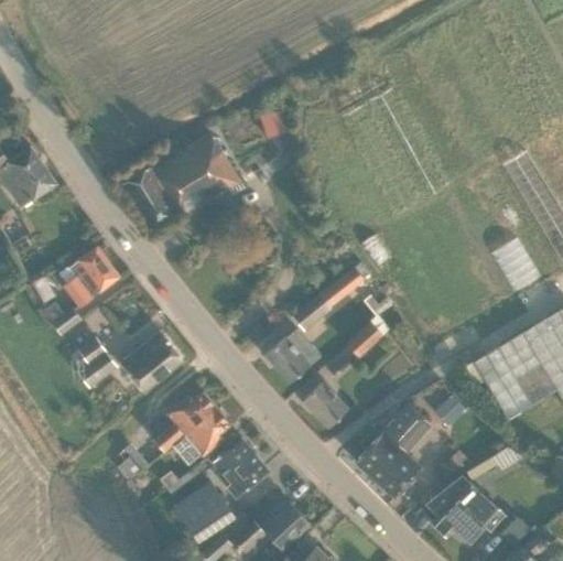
[(180,219),(240,182),(212,135),(182,151),(183,153),(152,172),(150,169),(122,185),(151,230),(177,215),(180,219)]
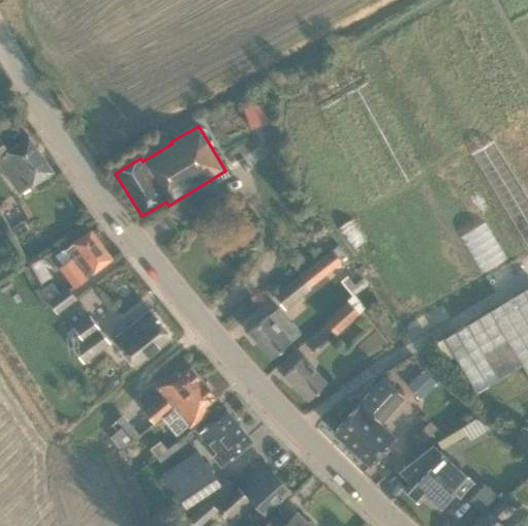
[(0,164),(21,195),(54,173),(30,138),(8,153),(0,140),(0,164)]
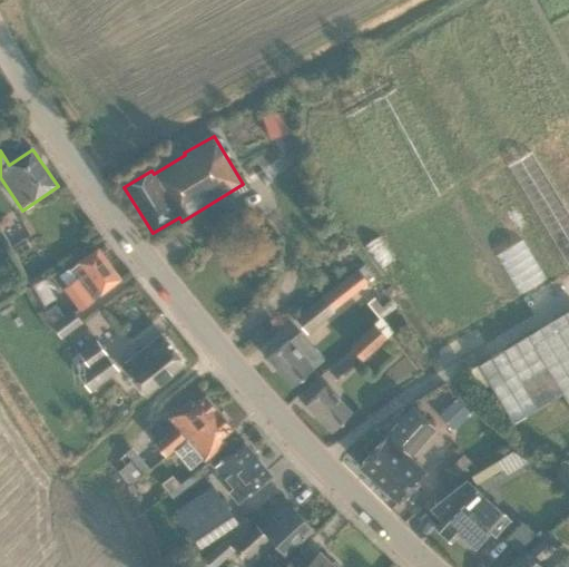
[(568,205),(539,152),(514,166),(568,261),(568,205)]
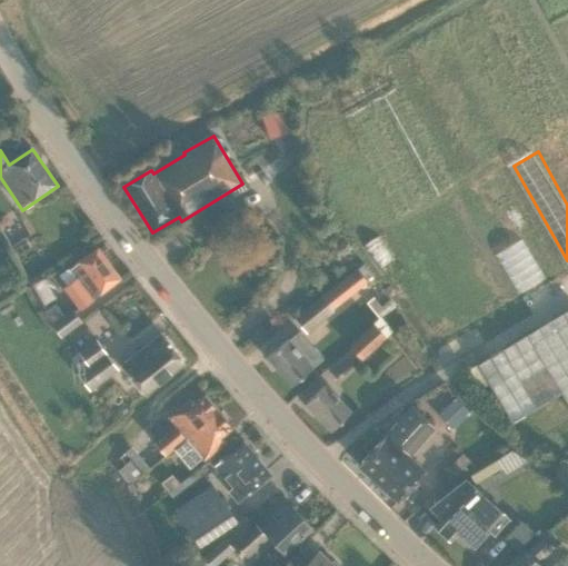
[(538,286),(560,275),(510,169),(487,180),(538,286)]
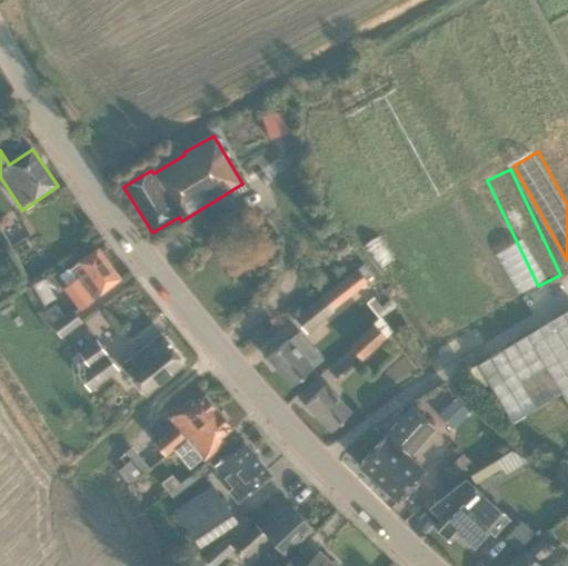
[(484,186),(458,198),(508,303),(535,289),(484,186)]
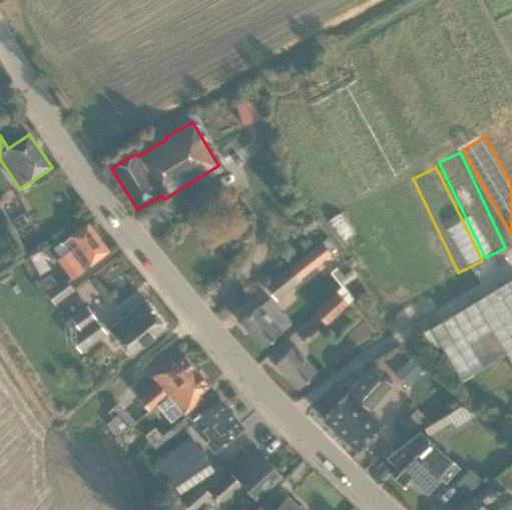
[(85,272),(109,252),(89,225),(64,243),(70,251),(60,259),(75,279),(85,272)]
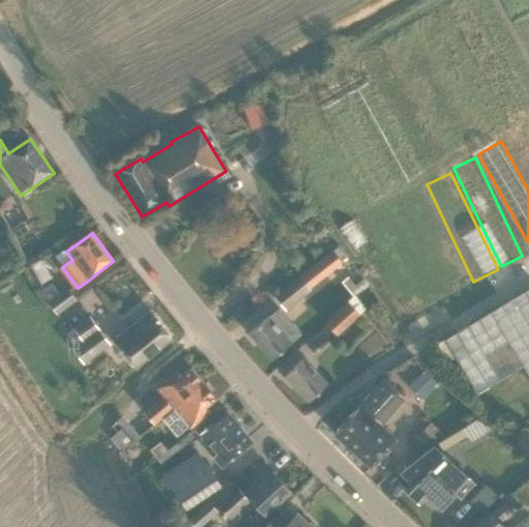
[(311,290),(343,264),(342,263),(348,258),(340,246),(333,253),(332,252),(275,299),(287,313),(312,292),(311,290)]
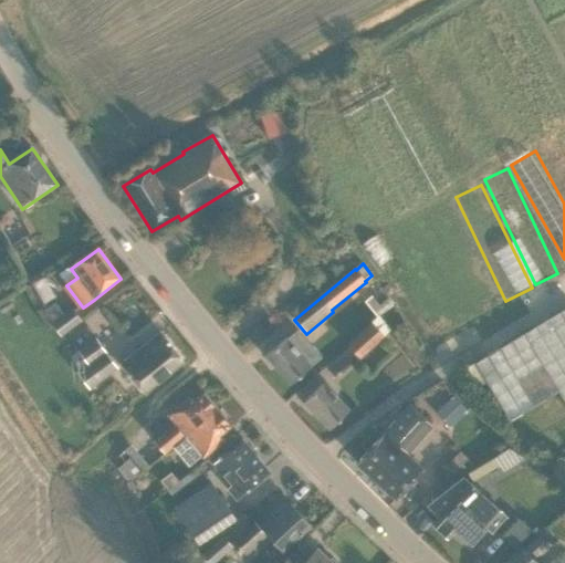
[(365,303),(376,316),(391,302),(389,300),(379,306),(373,298),(365,303)]
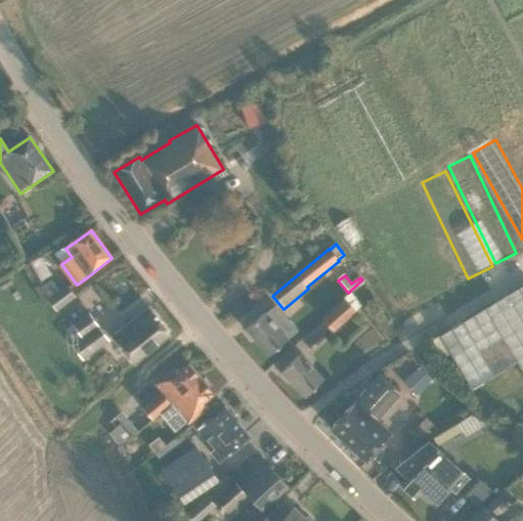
[(364,284),(362,279),(348,293),(349,295),(345,299),(345,300),(322,320),(334,333),(356,312),(356,311),(364,304),(353,293),(364,284)]
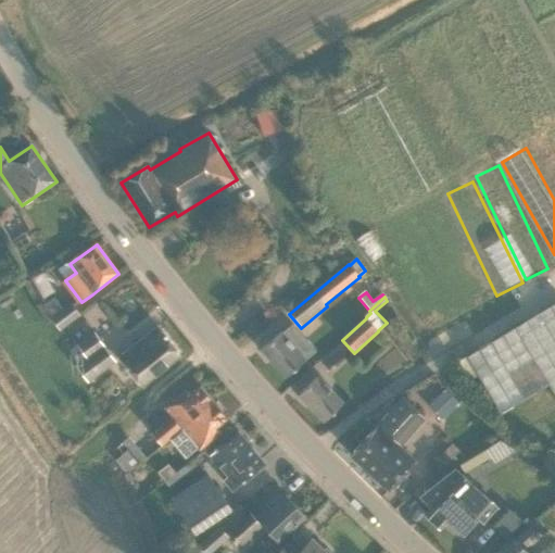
[(61,331),(80,317),(72,304),(63,311),(54,299),(45,306),(53,318),(52,319),(61,331)]
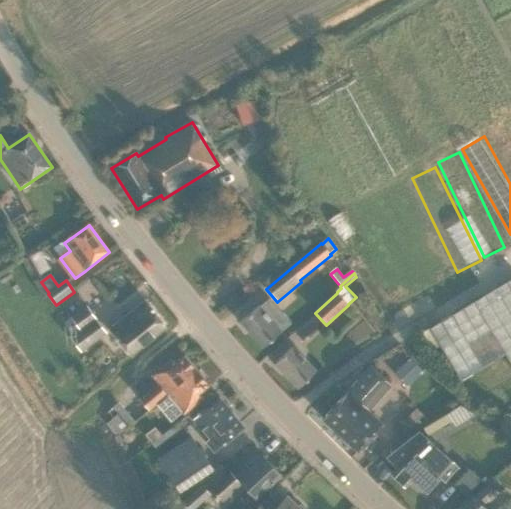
[(462,382),(505,356),(510,365),(510,280),(429,329),(462,382)]
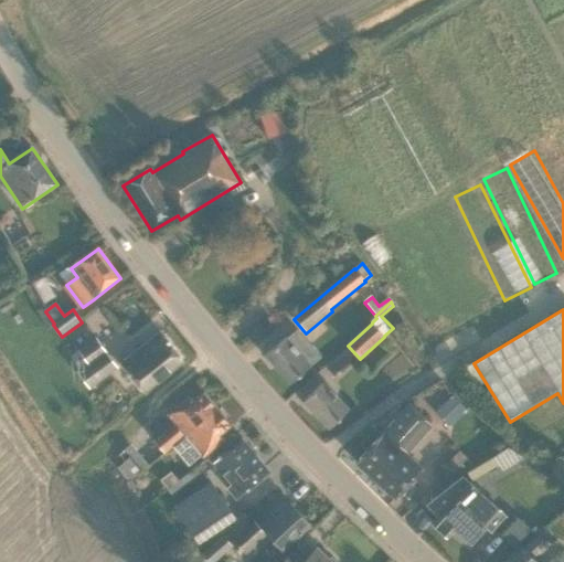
[(78,373),(91,390),(118,369),(88,327),(71,340),(88,366),(78,373)]
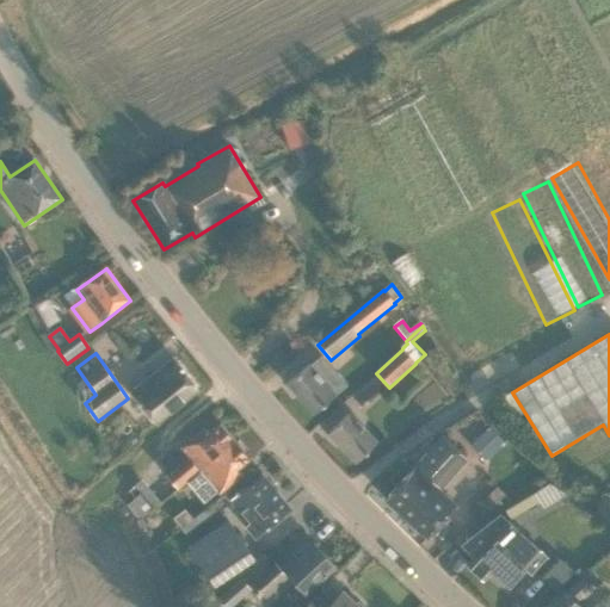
[(314,415),(337,396),(349,386),(324,357),(312,366),(310,365),(288,384),(314,415)]
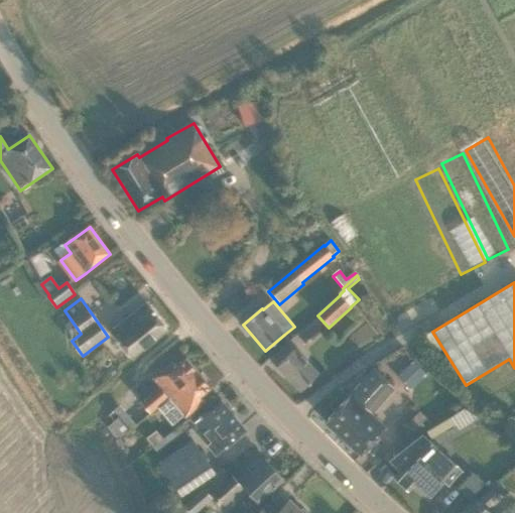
[(132,359),(168,330),(148,303),(111,333),(132,359)]
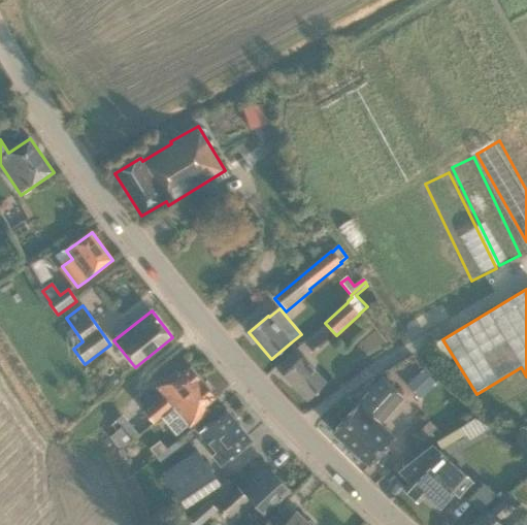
[(308,401),(327,384),(302,358),(284,376),(308,401)]
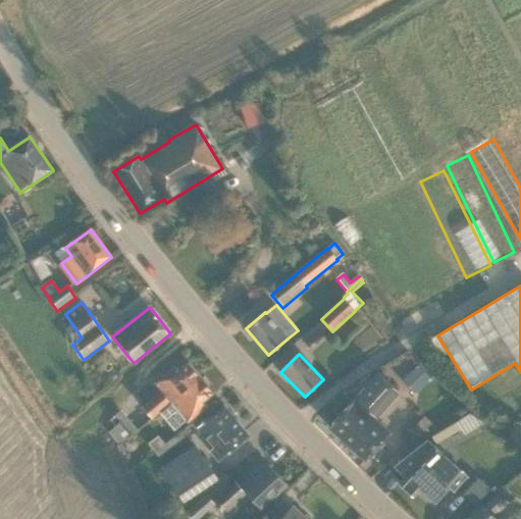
[(153,418),(159,413),(201,378),(189,363),(178,371),(174,367),(155,383),(162,392),(144,407),(153,418)]
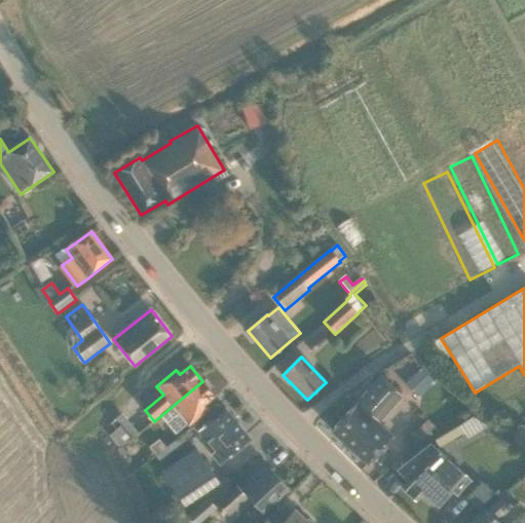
[(436,383),(421,370),(409,382),(423,396),(436,383)]
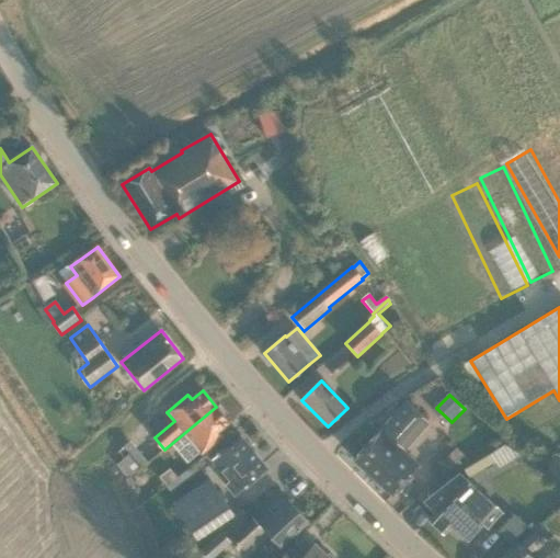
[(402,452),(427,425),(408,405),(355,459),(392,494),(418,467),(402,452)]
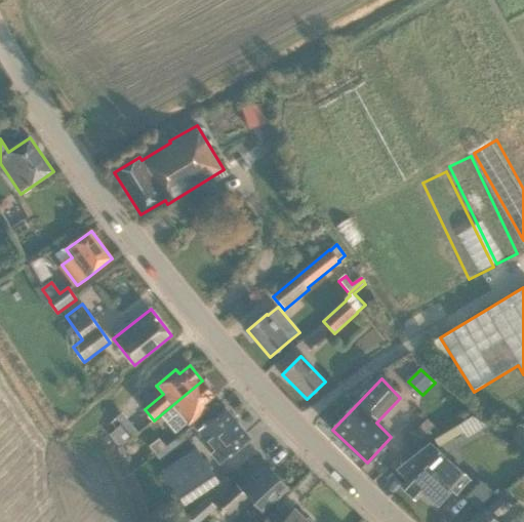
[(208,408),(204,404),(214,396),(202,380),(160,415),(175,434),(188,424),(189,425),(208,408)]
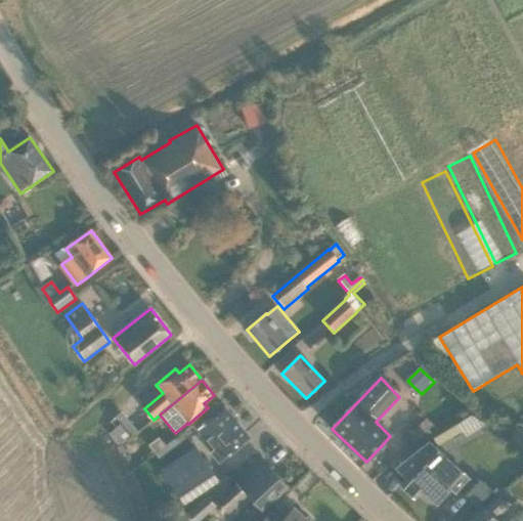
[(231,454),(251,438),(225,408),(199,430),(215,450),(211,453),(219,464),(230,456),(231,454)]
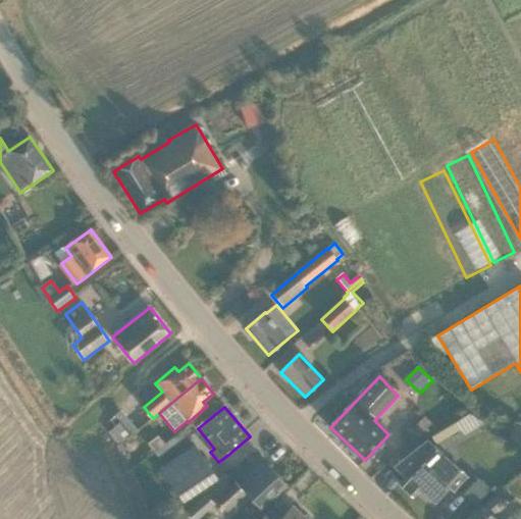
[(128,420),(121,412),(103,427),(118,446),(137,431),(134,427),(137,425),(132,419),(128,420)]
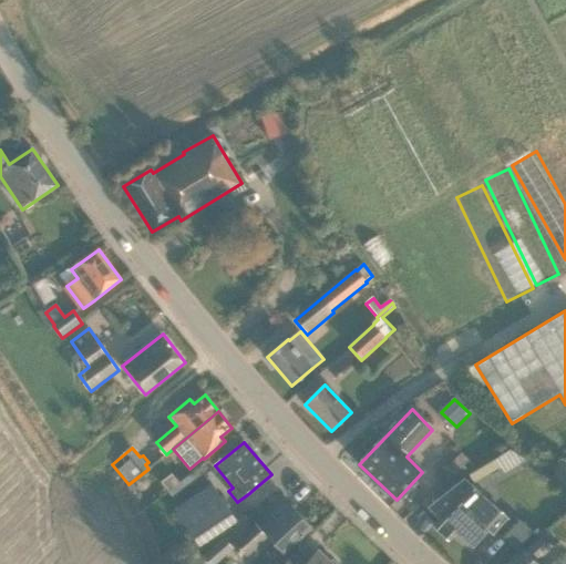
[(474,483),(502,469),(498,461),(470,475),(474,483)]
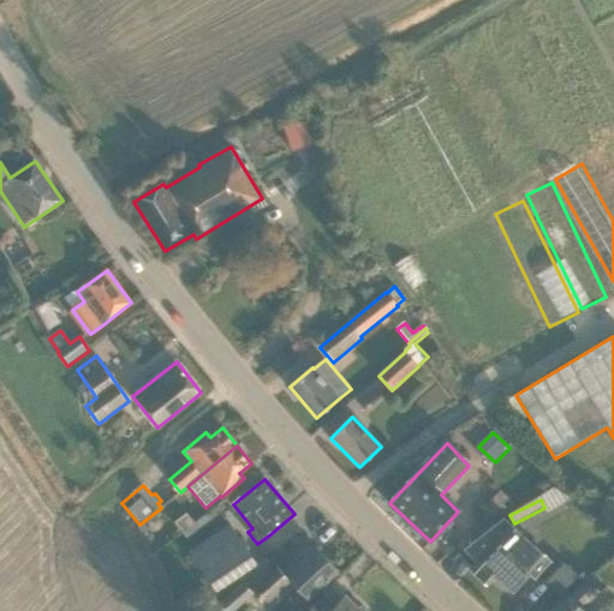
[(184,534),(195,525),(186,515),(176,523),(184,534)]
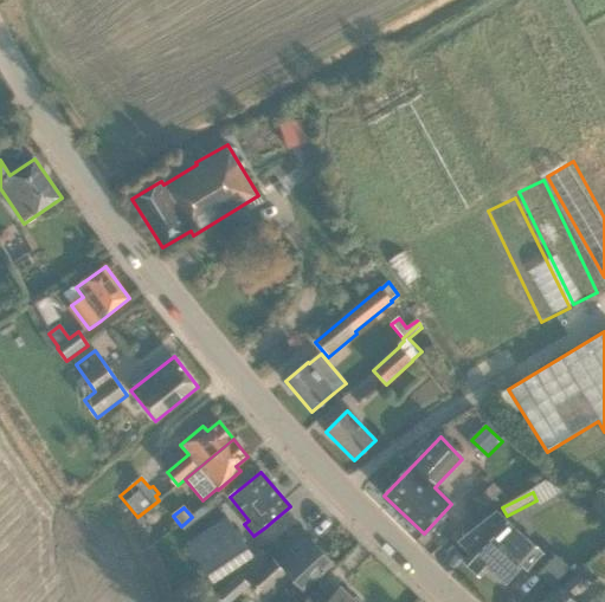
[(527,571),(544,554),(497,511),(457,543),(470,555),(464,562),(480,577),(488,569),(504,584),(521,567),(527,571)]
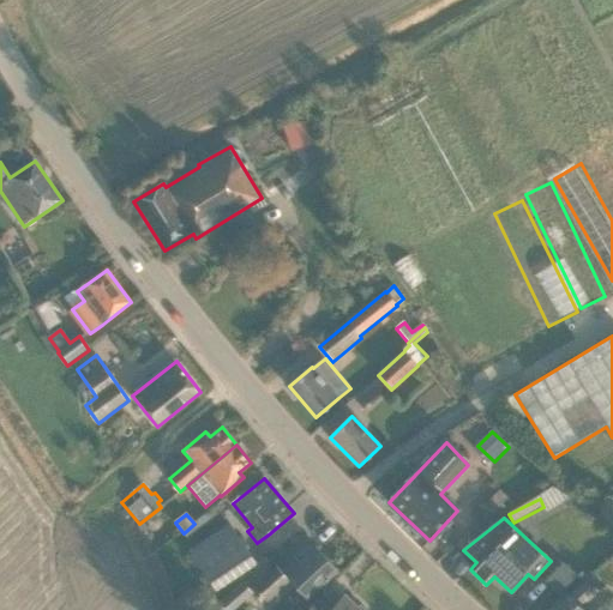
[(230,525),(191,551),(217,590),(256,565),(230,525)]
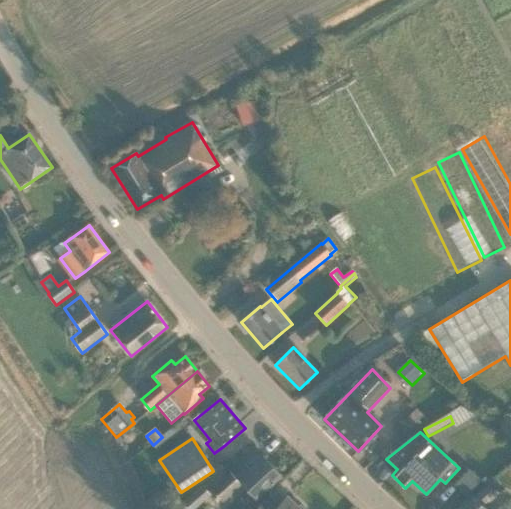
[(231,473),(213,490),(207,483),(187,502),(192,508),(194,508),(211,492),(221,504),(242,485),(256,500),(282,476),(264,457),(250,470),(247,467),(236,477),(231,473)]
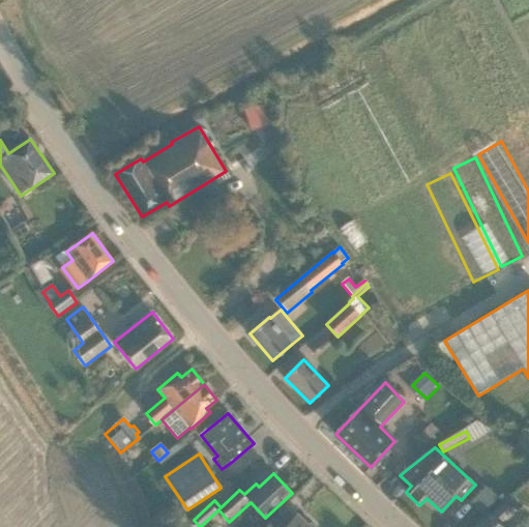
[(475,502),(490,515),(505,498),(492,485),(475,502)]
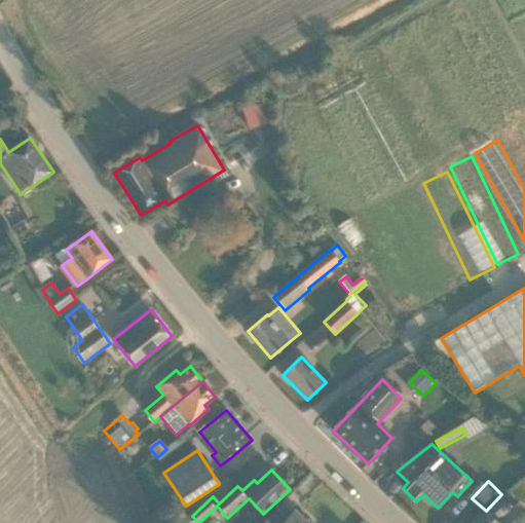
[(496,522),(508,511),(519,503),(510,491),(499,499),(500,500),(485,514),(478,522),(496,522)]
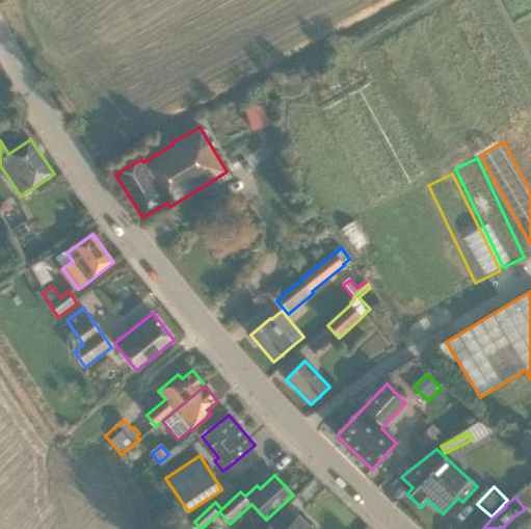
[(311,528),(298,518),(288,528),(282,528),(274,522),(267,528),(311,528)]
